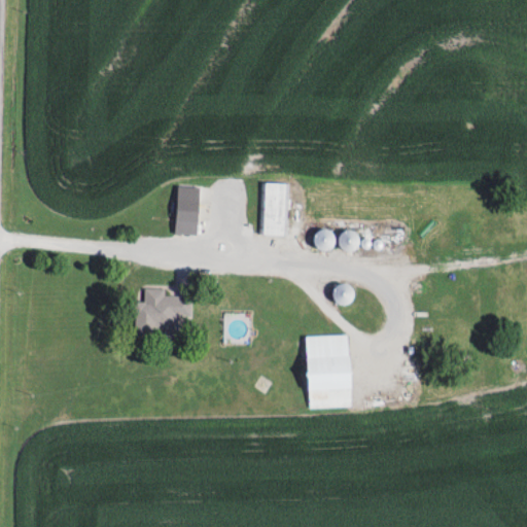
[(285,183),(262,184),(264,236),(286,236),(285,183)]
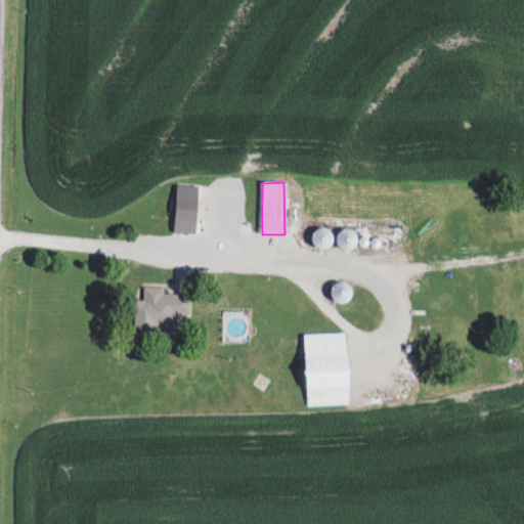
[(175,233),(198,234),(199,186),(176,185),(175,233)]
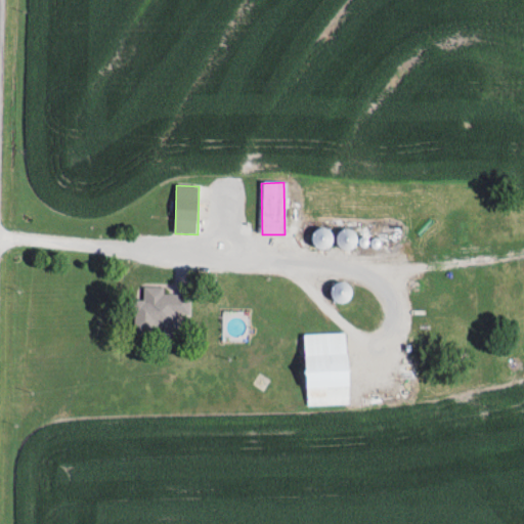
[(350,253),(359,237),(345,227),(336,243),(350,253)]
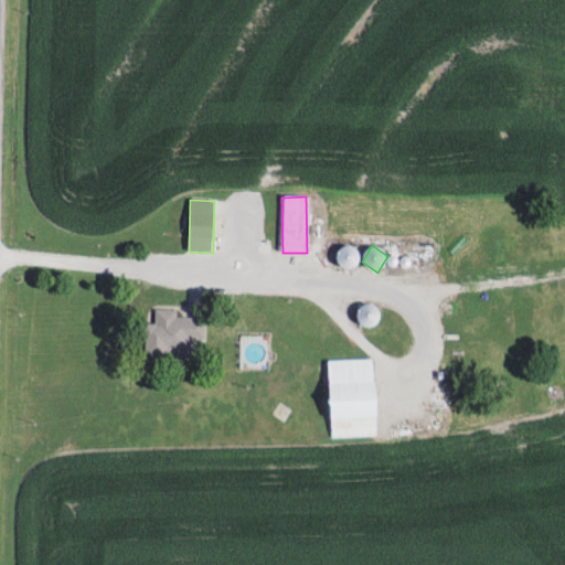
[(339,265),(355,269),(360,249),(342,246),(339,265)]
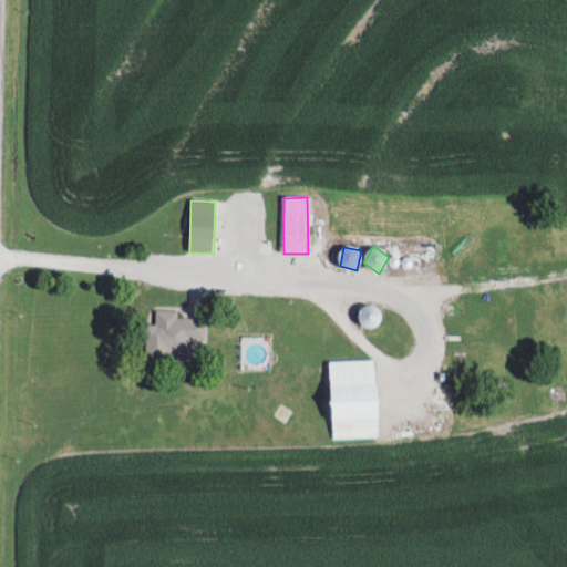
[(374,330),(382,311),(367,305),(358,322),(374,330)]
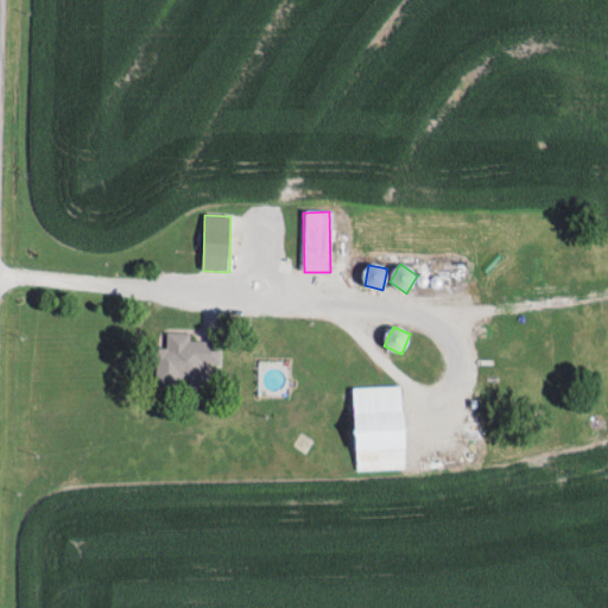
[(197,341),(168,341),(168,385),(197,385),(197,341)]
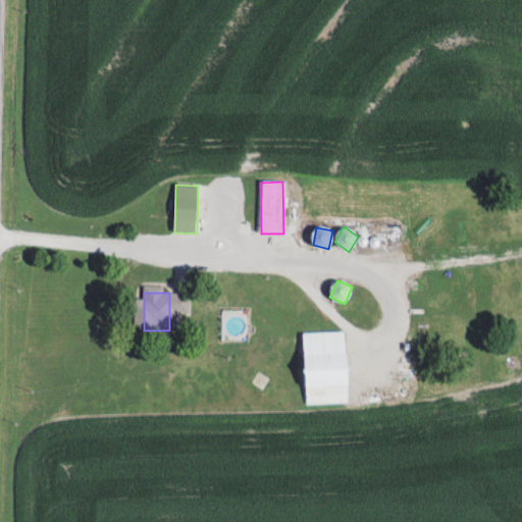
[(347,331),(305,333),(306,403),(349,402),(347,331)]
